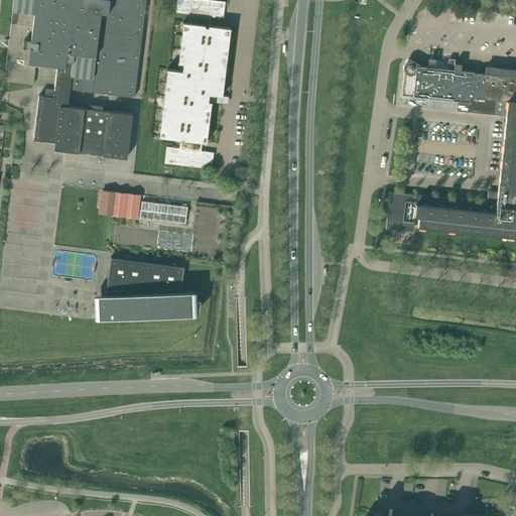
[(54,149),(127,158),(132,114),(102,110),(103,106),(96,105),(85,104),(84,108),(68,106),(70,89),(134,97),(145,0),(13,0),(13,2),(12,9),(11,23),(4,81),(34,85),(36,67),(57,70),(53,97),(39,95),(33,139),(55,142),(54,149)]
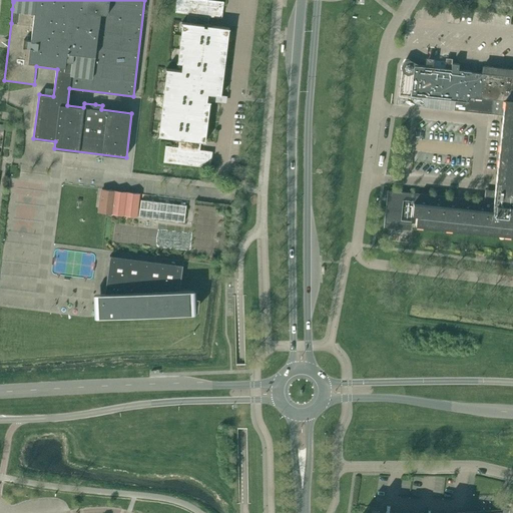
[(224,1),(211,0),(176,0),(175,12),(188,14),(187,23),(182,23),(177,62),(182,63),(181,70),(166,68),(157,135),(179,138),(177,147),(165,146),(163,161),(210,167),(212,151),(200,150),(201,141),(206,142),(211,102),(207,101),(208,94),(221,95),(229,29),(207,26),(209,17),(222,18),(224,1)]
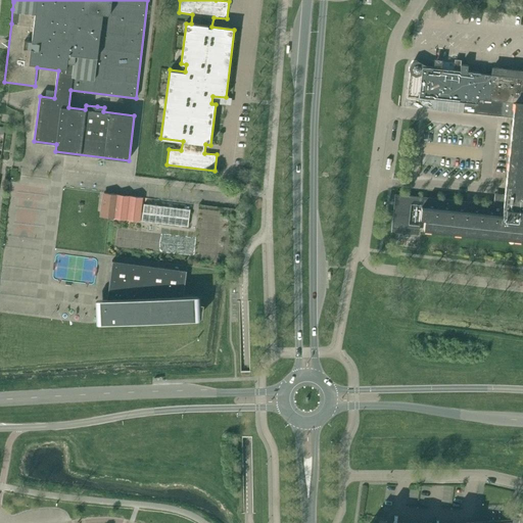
[(469,11),(458,10),(456,22),(468,24),(469,11)]
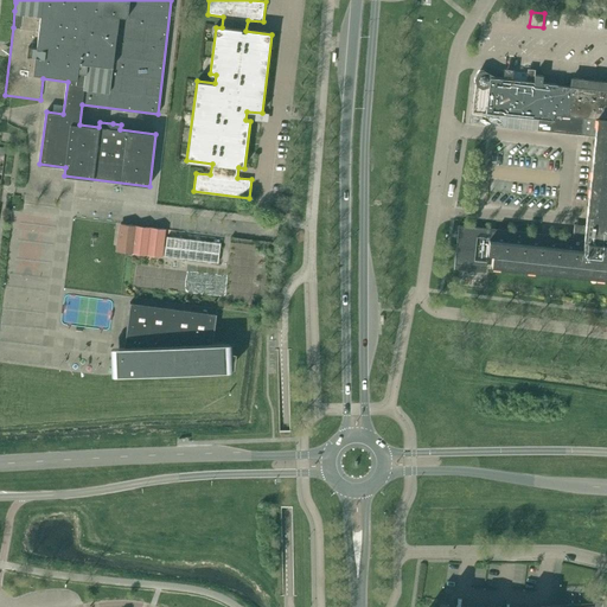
[(455,263),(455,268),(460,269),(487,272),(487,267),(489,253),(493,254),(492,266),(606,278),(606,82),(573,78),(572,88),(557,85),(557,84),(556,84),(542,82),(543,75),(505,71),(505,78),(496,77),(485,71),(479,74),(475,78),(478,84),(474,112),(487,113),(493,113),(540,117),(538,129),(581,134),(595,136),(595,138),(588,211),(586,225),(585,238),(573,237),(567,236),(496,229),(491,228),(460,225),(455,263)]
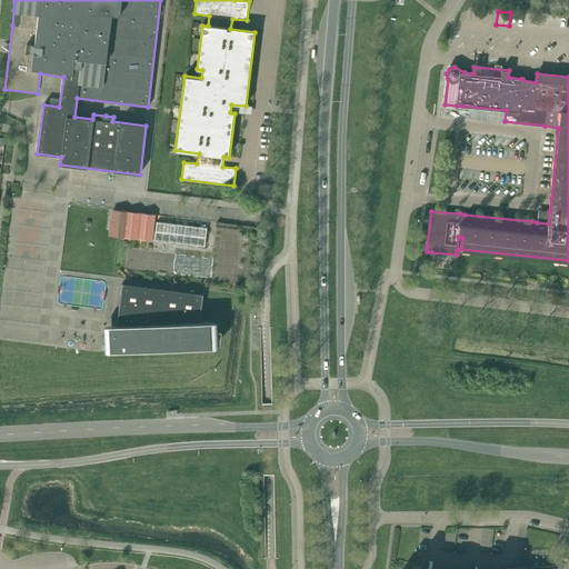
[(155,239),(206,246),(208,227),(157,221),(156,230),(153,230),(156,215),(113,209),(111,235),(152,240),(153,237),(156,238),(155,239)]
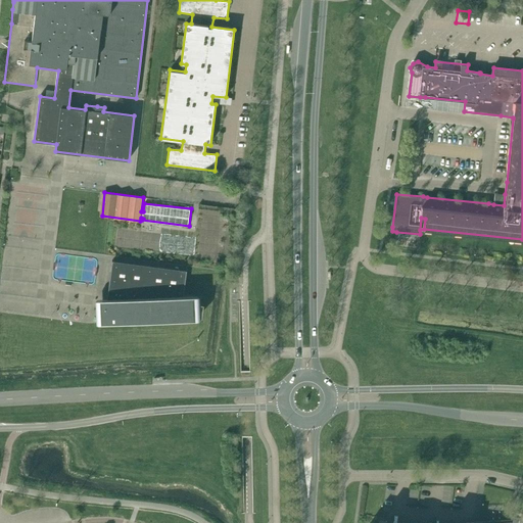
[(112,260),(107,298),(96,299),(97,323),(200,319),(200,316),(201,316),(203,303),(199,303),(198,294),(184,295),(187,270),(112,260)]
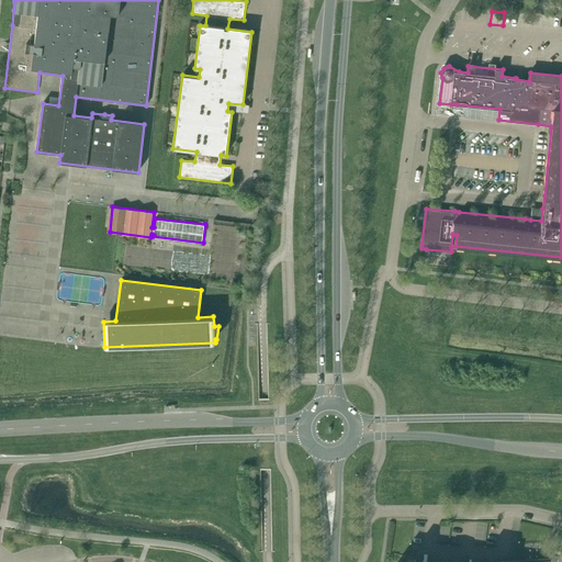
[(561,561),(561,550),(560,550),(559,557),(550,554),(549,559),(520,561),(415,561),(415,560),(407,559),(406,561),(561,561)]
